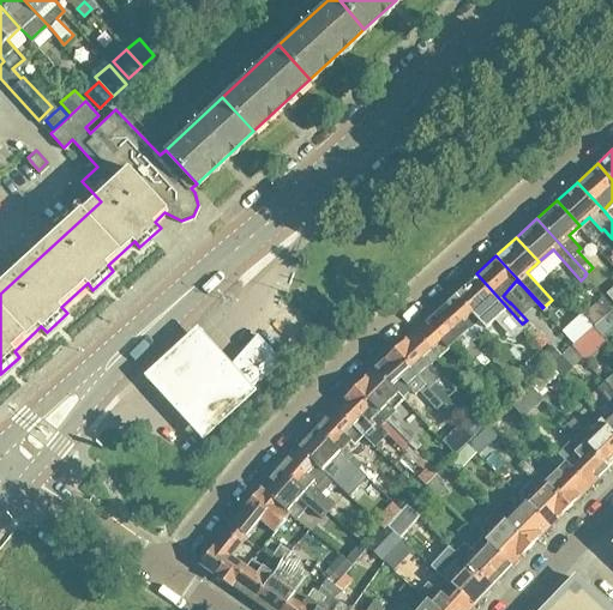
[(522,324),(476,273),(456,293),(486,326),(499,314),(502,318),(508,313),(520,326),(522,324)]
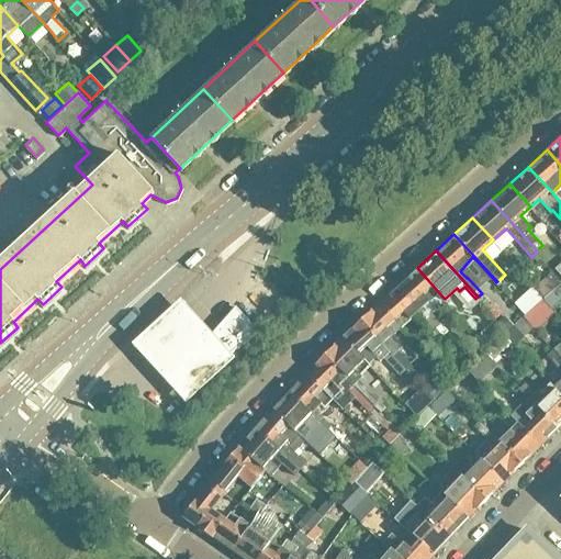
[(445,299),(417,268),(399,284),(447,338),(450,343),(455,338),(430,312),(436,308),(429,300),(437,293),(444,300),(445,299)]
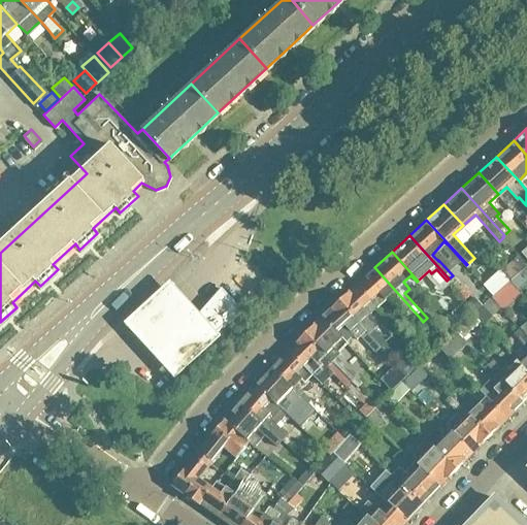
[(518,287),(526,279),(526,263),(508,279),(509,280),(518,287)]
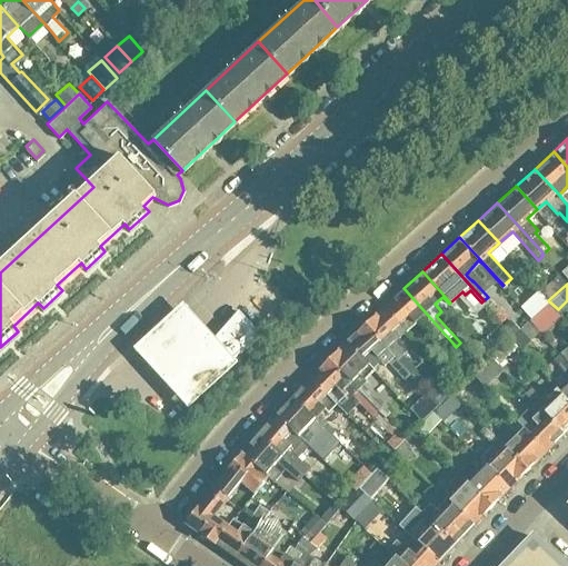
[(452,343),(404,288),(385,306),(406,328),(419,315),(424,319),(421,320),(447,348),(452,343)]
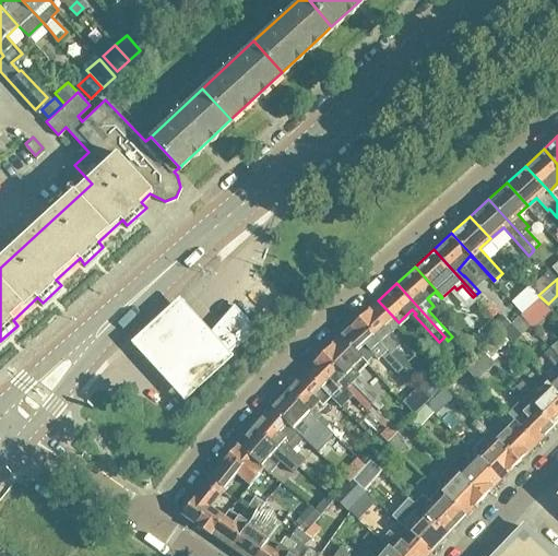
[(532,327),(550,310),(538,296),(520,314),(532,327)]
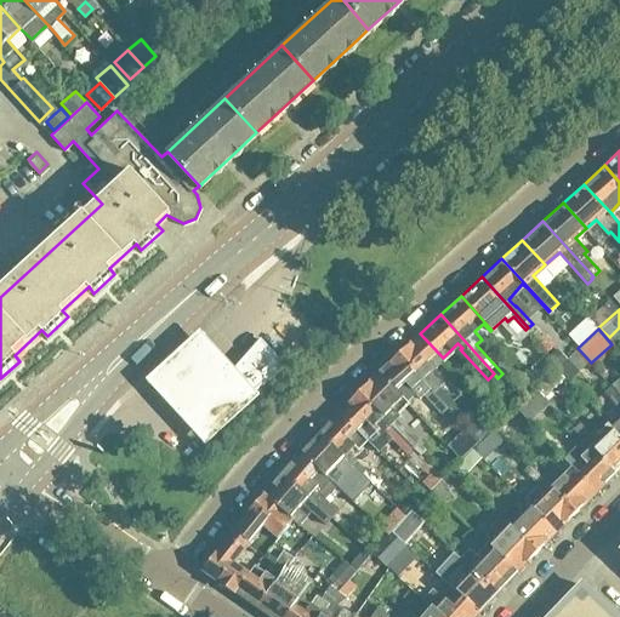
[(202,333),(147,382),(209,450),(262,401),(202,333)]
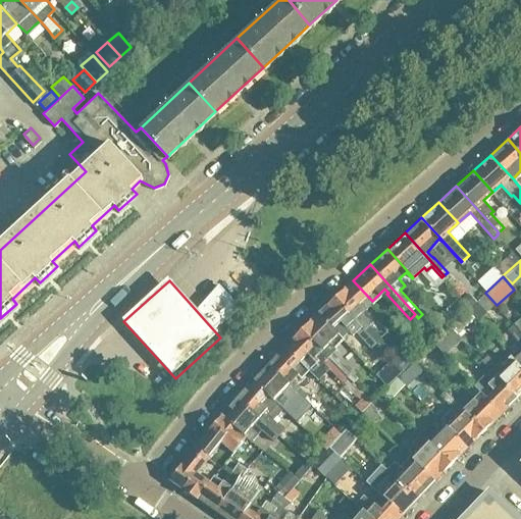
[(372,301),(353,280),(335,296),(377,341),(376,342),(382,348),(387,344),(369,324),(373,320),(364,310),(372,301)]
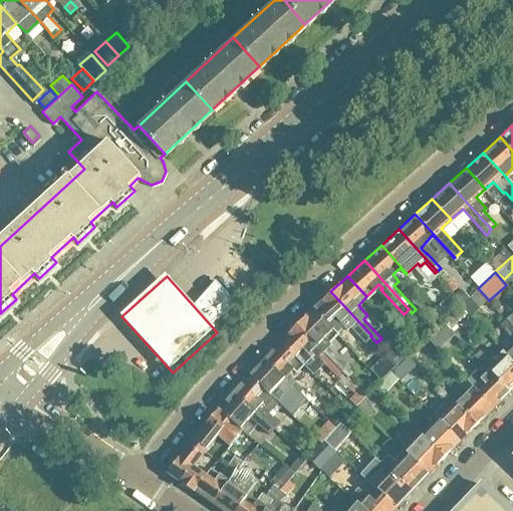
[(236,301),(215,279),(214,280),(214,281),(188,311),(202,326),(219,313),(220,313),(236,301)]
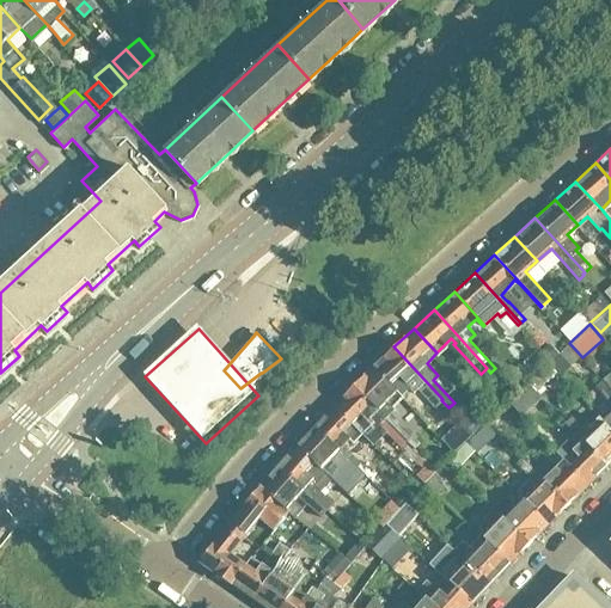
[(558,373),(580,355),(569,343),(548,361),(558,373)]
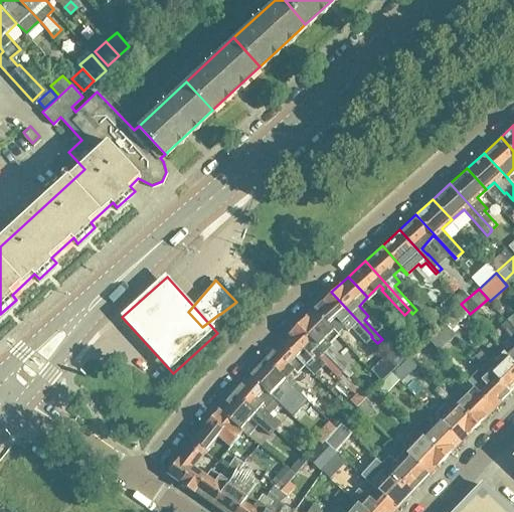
[(372,336),(331,292),(314,307),(336,331),(343,325),(347,330),(352,326),(366,341),(371,337),(372,336)]
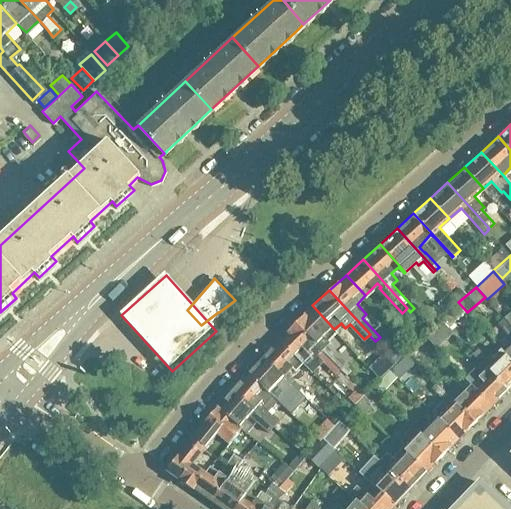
[(458,298),(450,290),(436,302),(445,311),(458,298)]
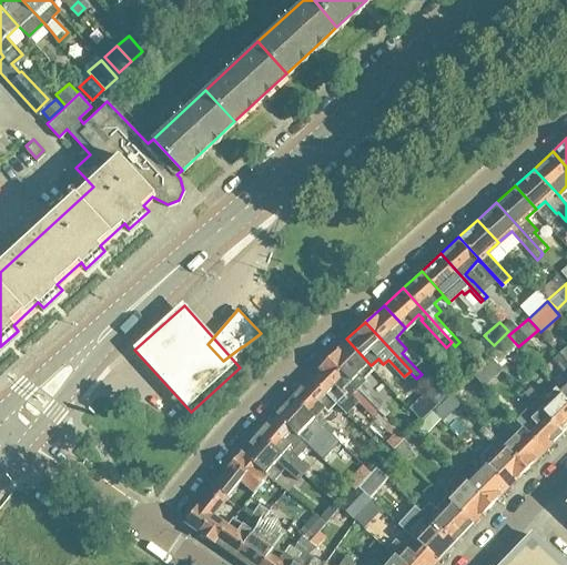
[(516,345),(507,335),(488,353),(490,356),(497,363),(516,345)]
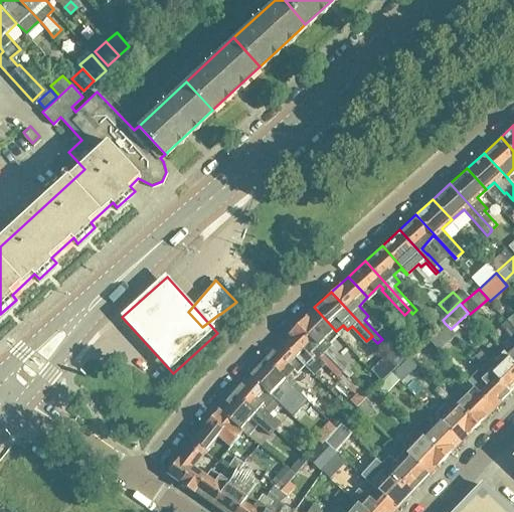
[(336,331),(314,307),(297,324),(342,370),(346,366),(327,347),(331,343),(330,341),(337,333),(336,332),(336,331)]
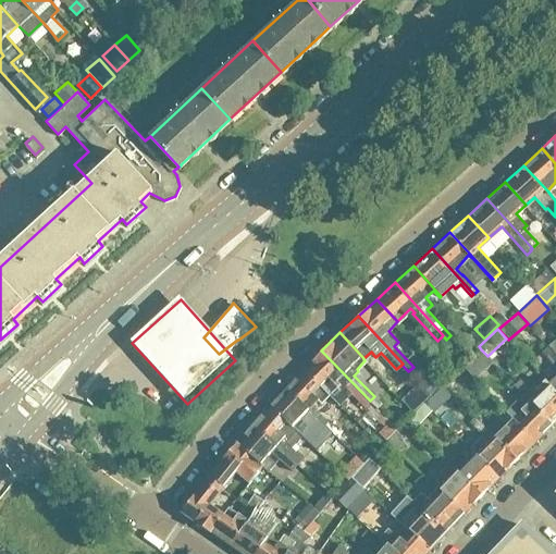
[(555,352),(548,344),(541,351),(552,364),(555,362),(555,376),(550,383),(555,391),(555,352)]
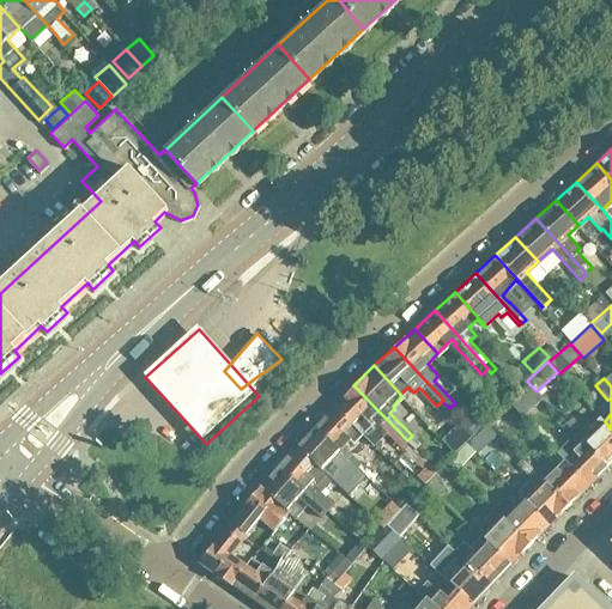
[(529,384),(520,393),(532,405),(540,396),(537,391),(529,384)]
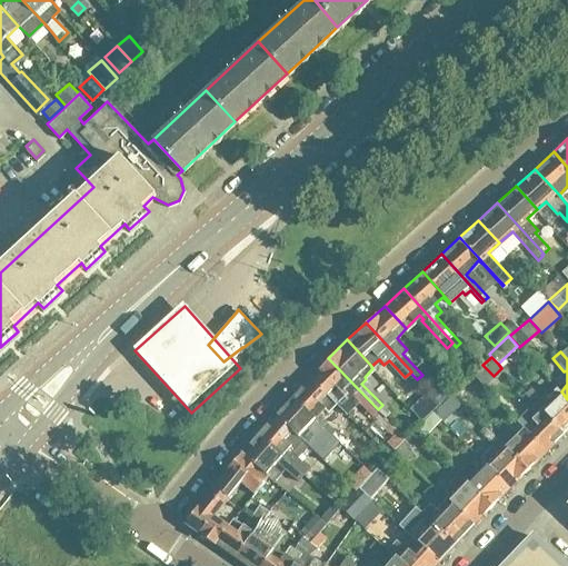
[(378,409),(328,358),(317,369),(309,377),(336,403),(344,395),(347,398),(352,393),(372,414),(396,439),(401,434),(378,409)]
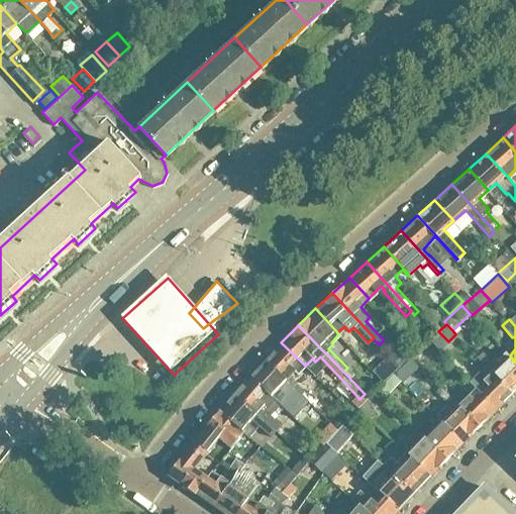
[(305,366),(281,342),(266,360),(302,393),(305,390),(289,376),(294,371),(297,373),(305,366)]
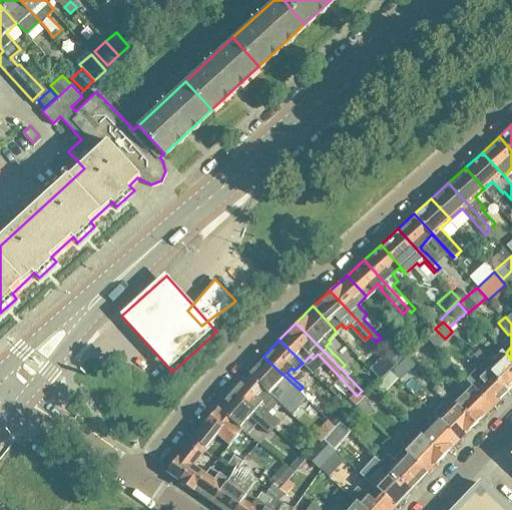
[(507,388),(474,352),(473,353),(467,348),(458,357),(468,367),(473,363),(477,368),(473,371),(479,377),(472,384),(491,404),(507,388)]
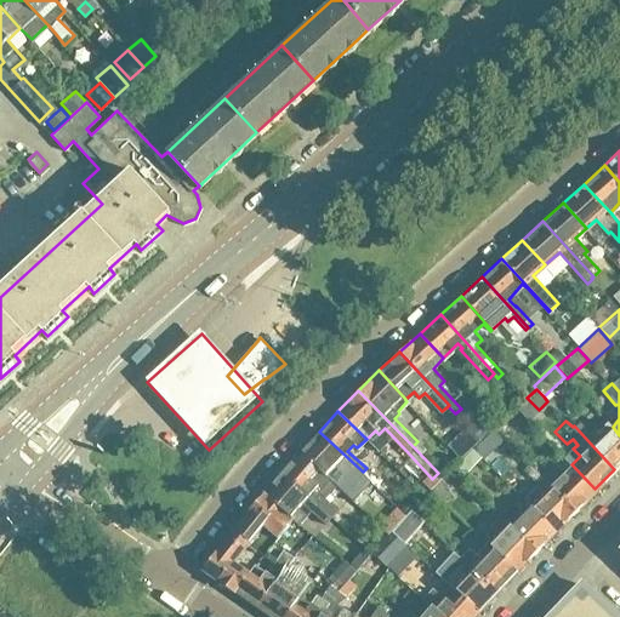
[(619,463),(619,435),(613,427),(610,428),(606,423),(595,434),(592,432),(587,436),(586,434),(590,430),(579,421),(574,426),(614,469),(619,464),(619,463)]
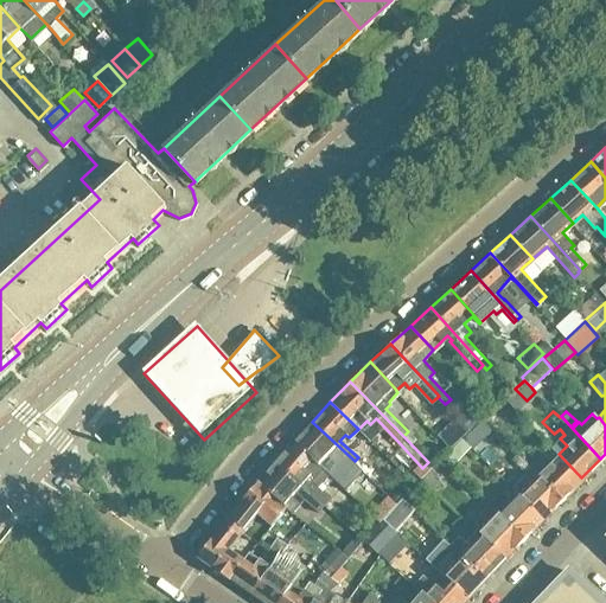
[(355,461),(312,422),(293,442),(325,469),(333,461),(345,473),(355,461)]
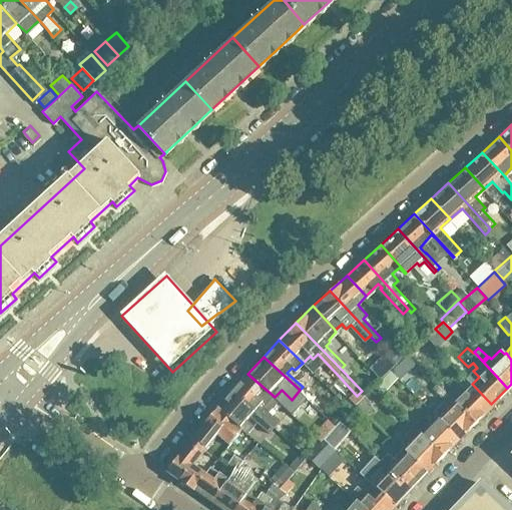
[(376,360),(369,367),(380,378),(387,371),(376,360)]
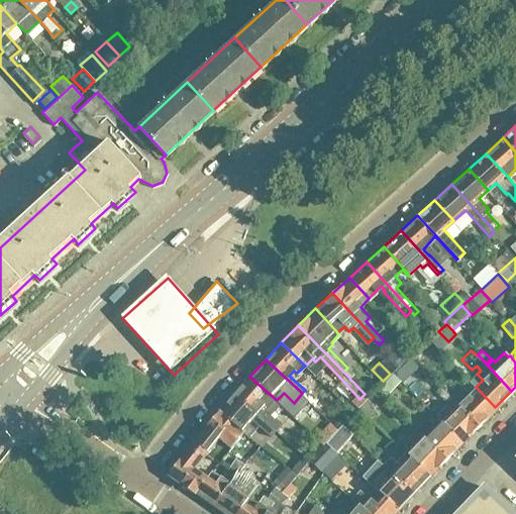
[(277,400),(249,377),(234,393),(276,429),(282,423),(275,417),(283,407),(277,401),(277,400)]
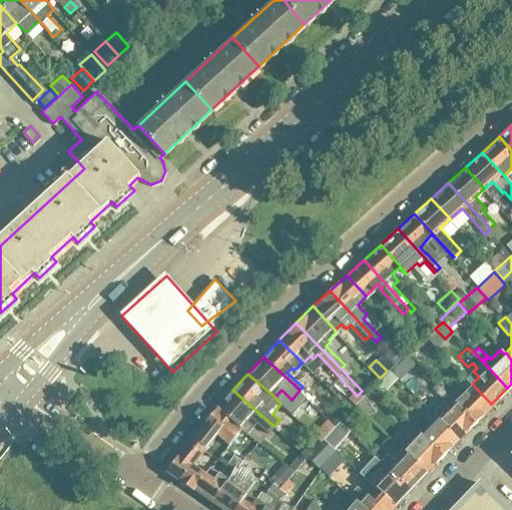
[(449,395),(475,421),(491,404),(472,384),(464,393),(457,387),(449,395)]
